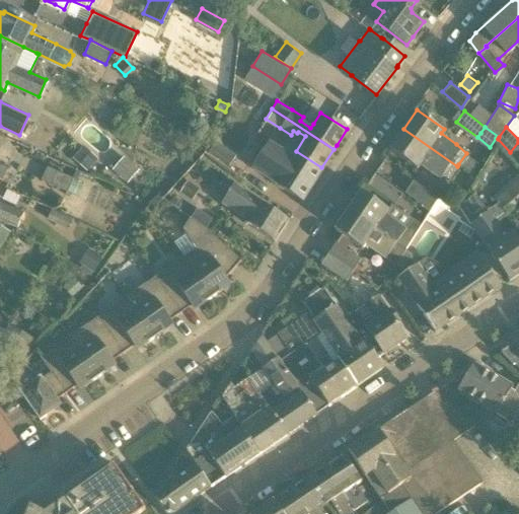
[(457,166),(403,129),(390,148),(417,166),(420,162),(440,176),(444,171),(450,176),(457,166)]
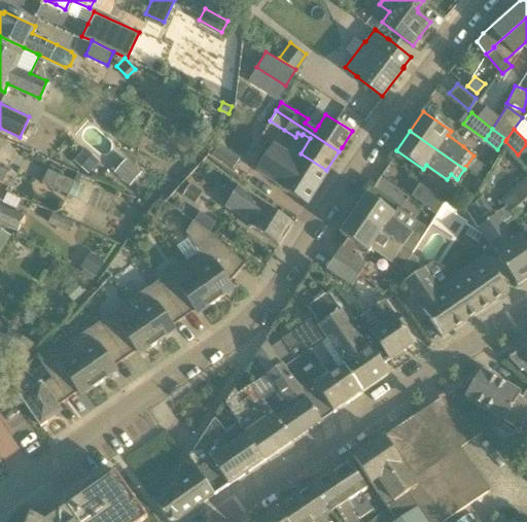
[(221,139),(213,150),(224,158),(232,147),(221,139)]
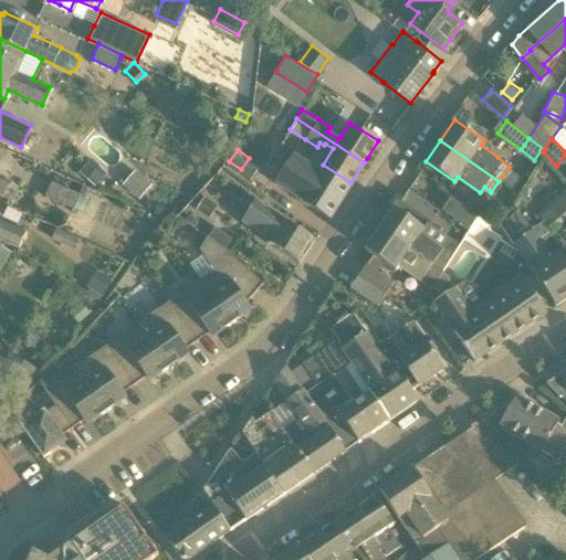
[(329,215),(350,182),(323,165),(321,168),(294,151),(274,180),(329,215)]
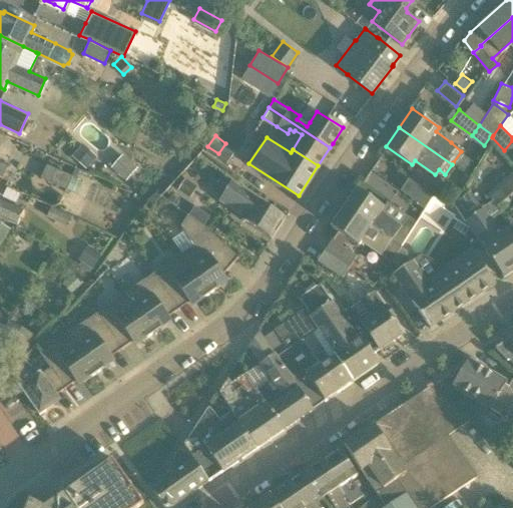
[(512,159),(512,140),(504,150),(512,159)]
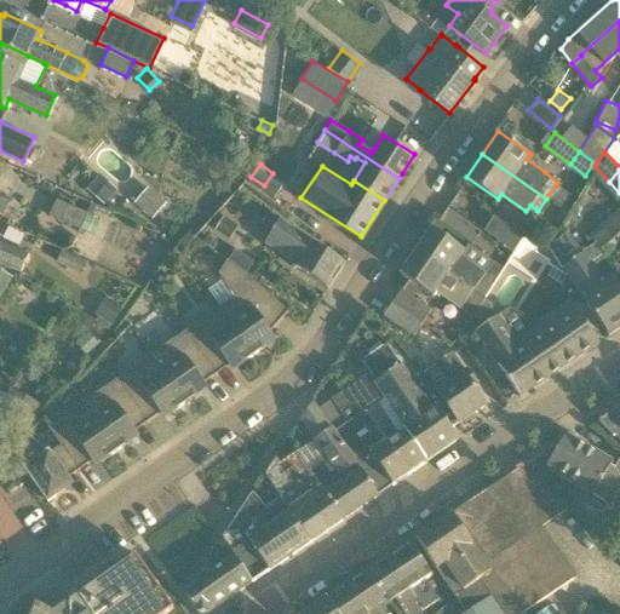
[(99,171),(86,184),(104,201),(116,188),(99,171)]
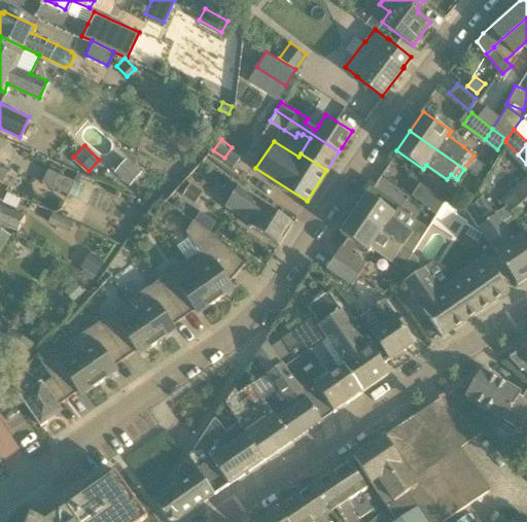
[(127,159),(116,171),(131,183),(141,172),(127,159)]
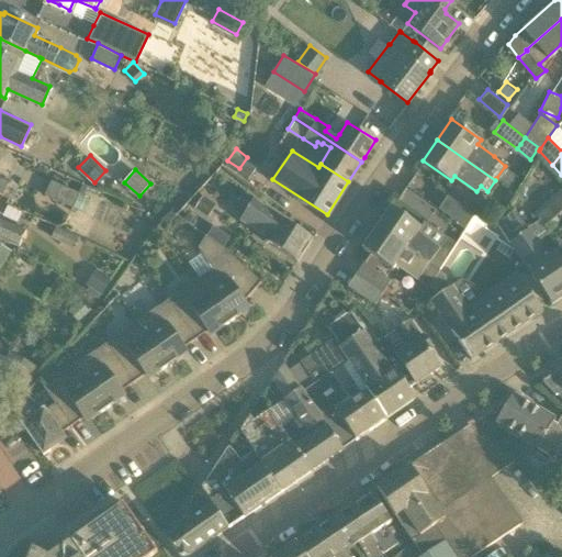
[(523,179),(514,173),(506,182),(516,189),(523,179)]
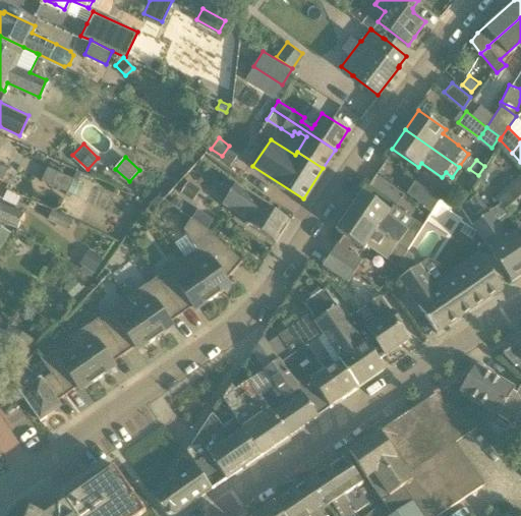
[(66,190),(72,176),(47,165),(41,179),(66,190)]
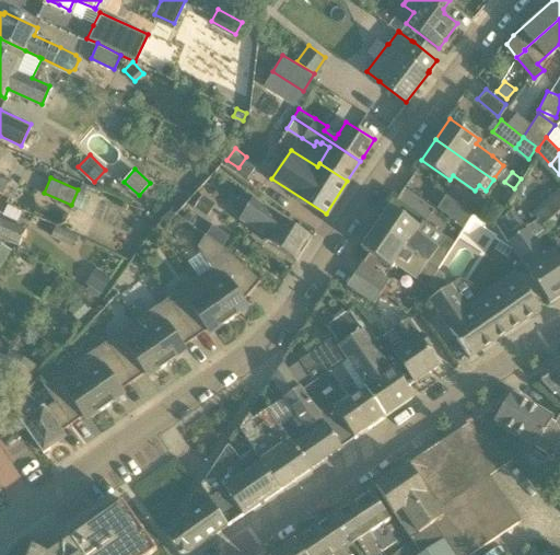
[(559,183),(532,209),(544,222),(559,207),(559,183)]
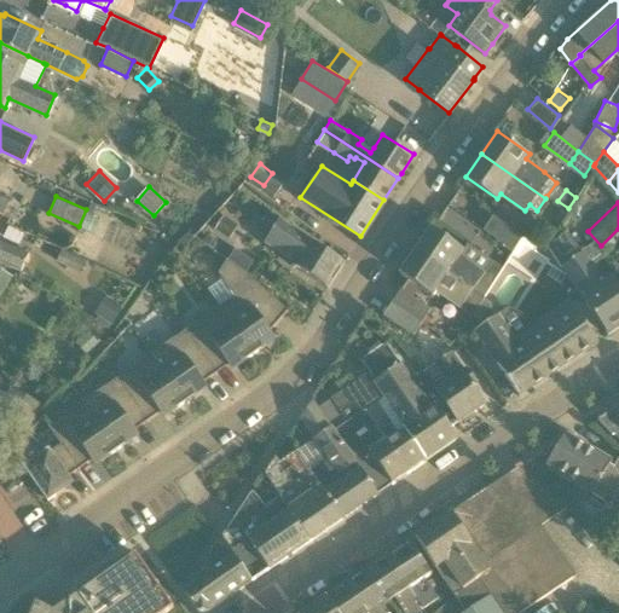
[(230,236),(238,223),(224,212),(214,225),(230,236)]
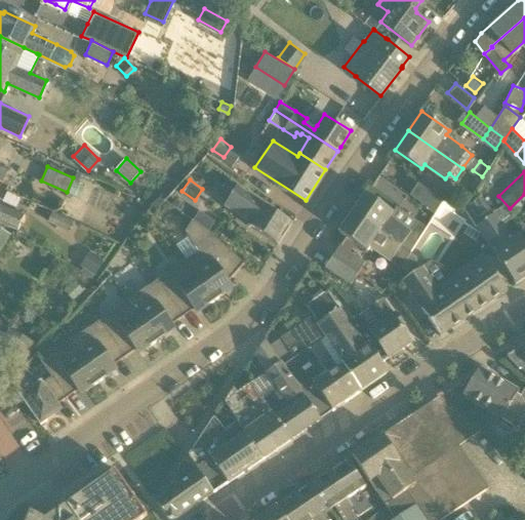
[(278,241),(291,220),(228,180),(218,194),(254,217),(250,224),(278,241)]
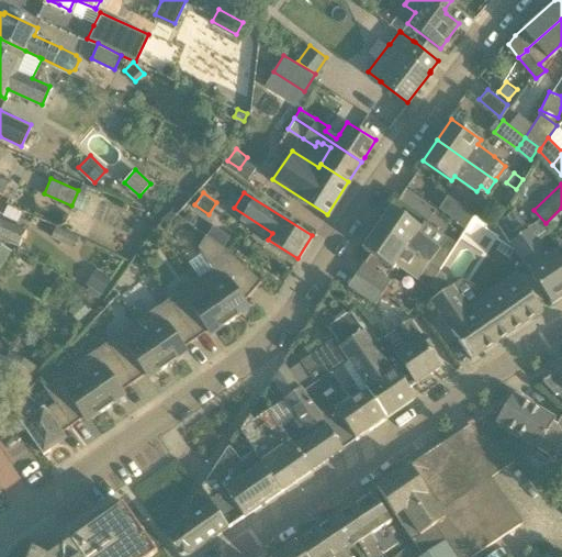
[(464,225),(473,211),(447,193),(438,207),(464,225)]
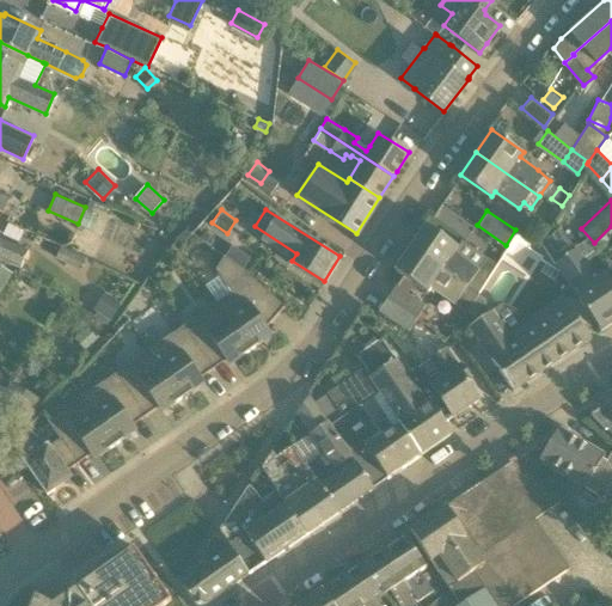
[(497,263),(487,256),(463,239),(458,245),(427,222),(411,246),(477,292),(497,263)]
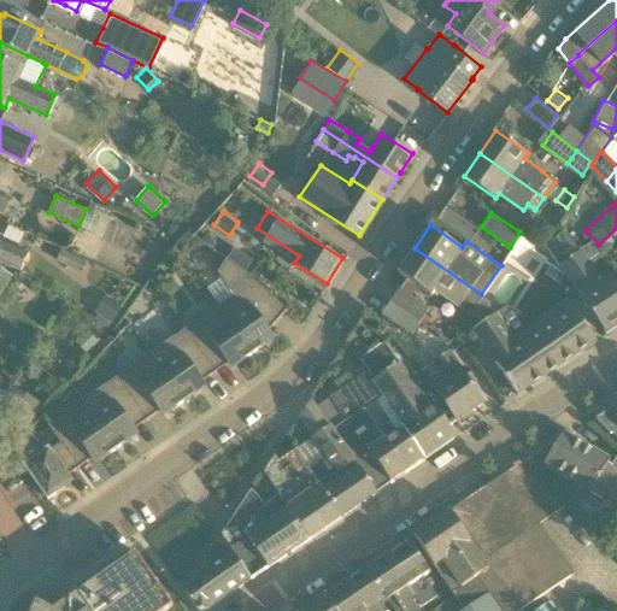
[(188,230),(177,239),(184,245),(192,234),(188,230)]
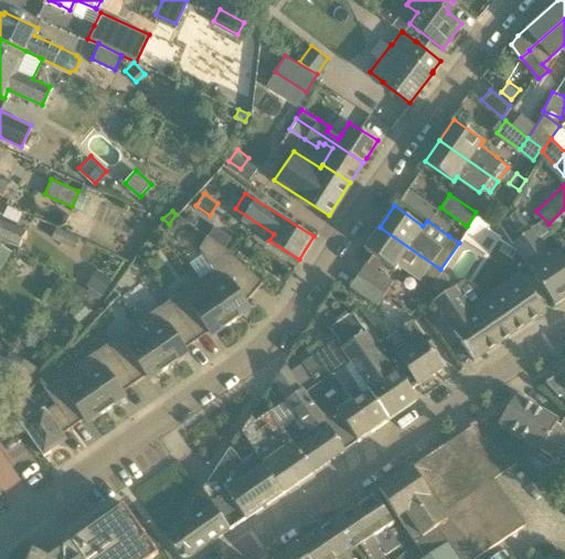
[(189,212),(185,217),(193,223),(198,217),(189,212)]
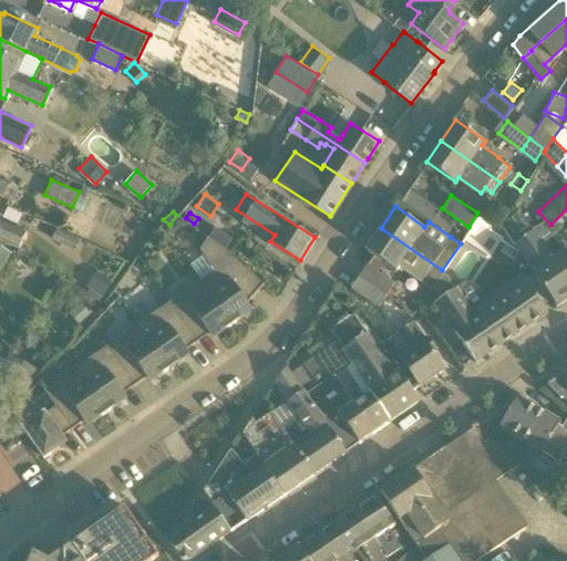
[(27,229),(0,217),(0,238),(18,247),(27,229)]
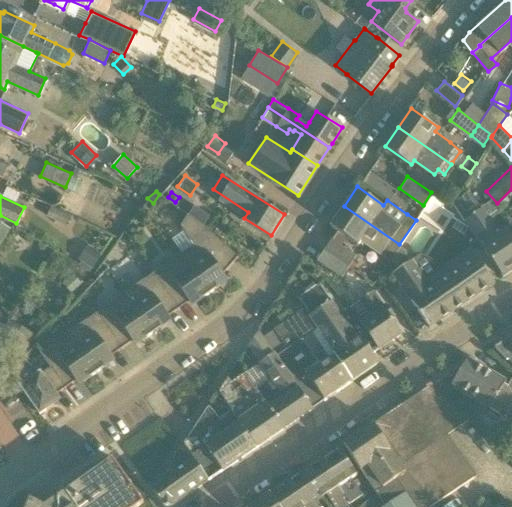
[(399,244),(344,206),(331,224),(357,243),(360,238),(380,252),(379,253),(389,259),(399,244)]
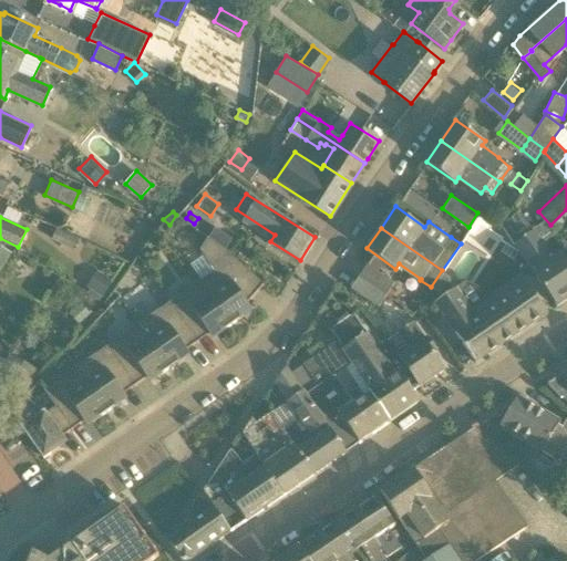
[(566,297),(566,259),(559,249),(553,255),(534,228),(514,241),(556,304),(566,297)]
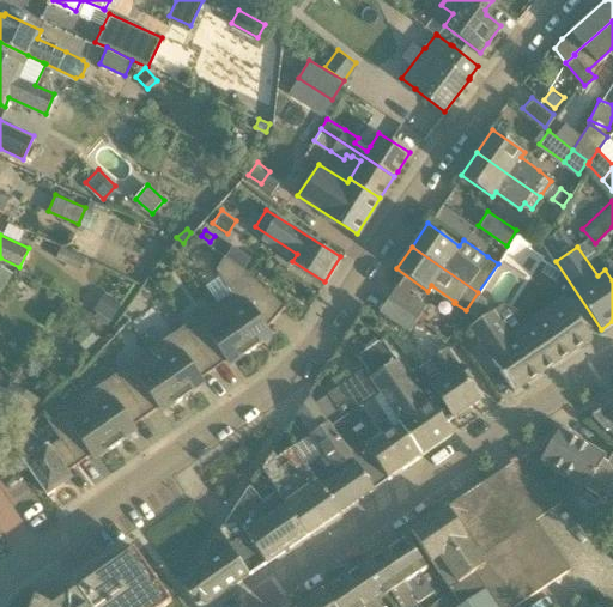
[(267,325),(285,305),(248,271),(225,254),(216,267),(232,291),(218,301),(250,347),(272,333),(267,325)]
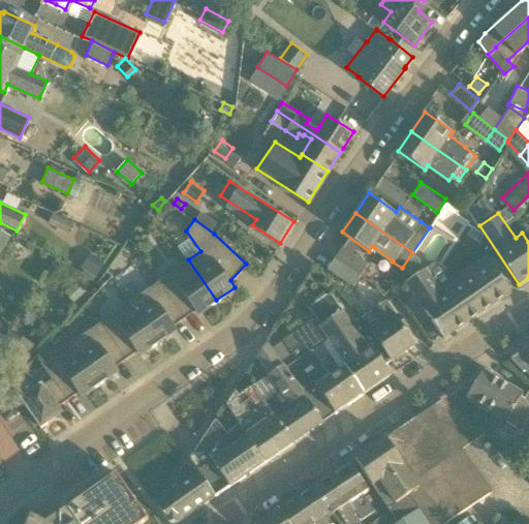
[(133,229),(128,237),(135,242),(141,234),(133,229)]
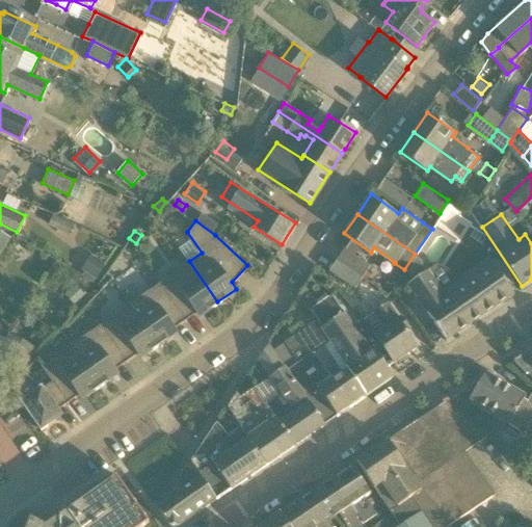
[(370,263),(344,246),(336,258),(362,274),(370,263)]
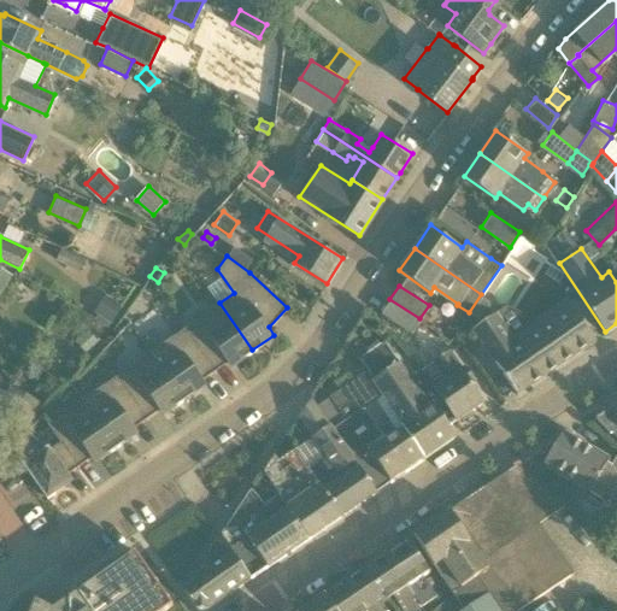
[(121,305),(104,293),(93,310),(109,322),(121,305)]
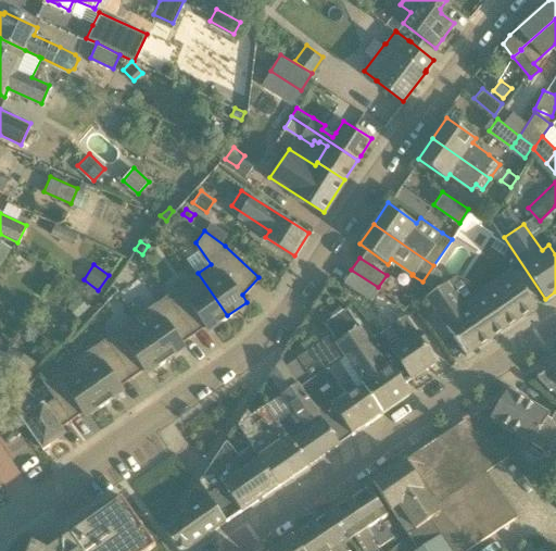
[(369,299),(378,287),(351,270),(343,280),(369,299)]
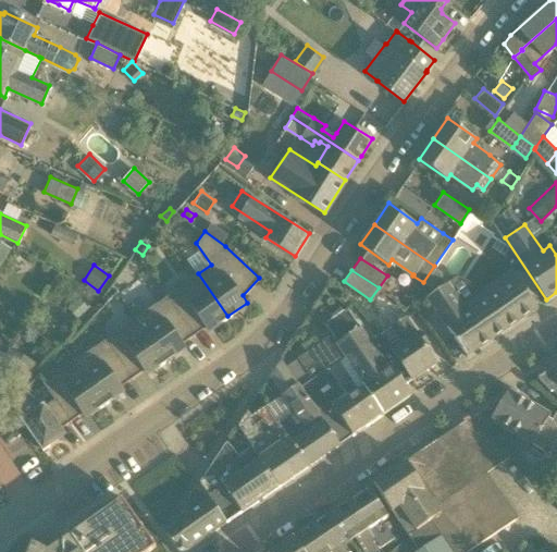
[(227,316),(198,273),(168,295),(194,333),(206,326),(208,330),(213,326),(227,316)]
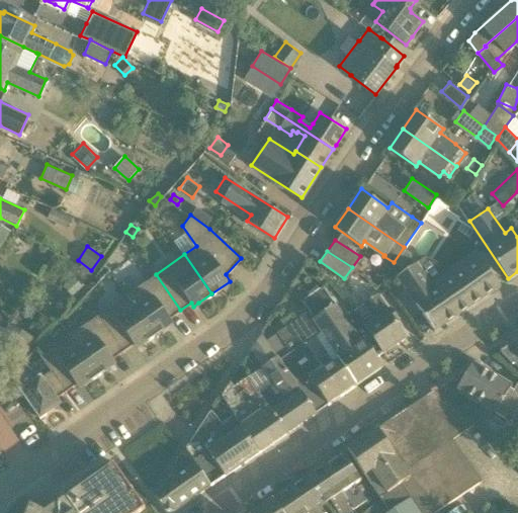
[(417,261),(398,273),(434,329),(500,283),(482,256),(435,287),(430,279),(417,261)]
